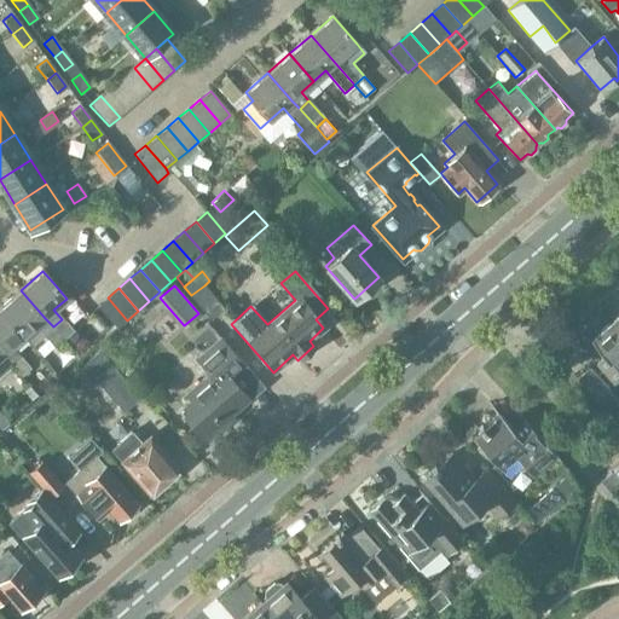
[(21,290),(0,308),(0,310),(23,337),(34,328),(42,336),(53,327),(45,318),(21,290)]
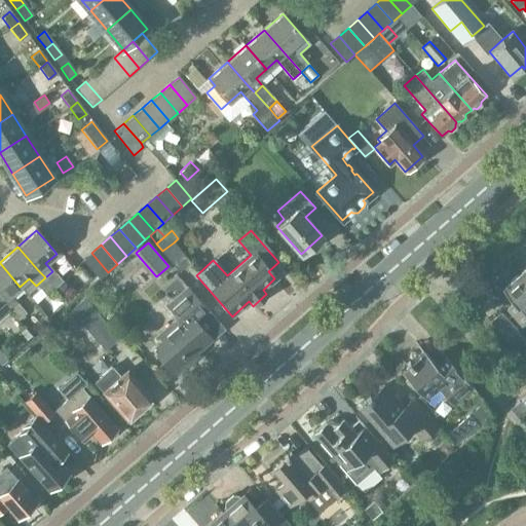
[(108,272),(91,253),(82,261),(99,280),(108,272)]
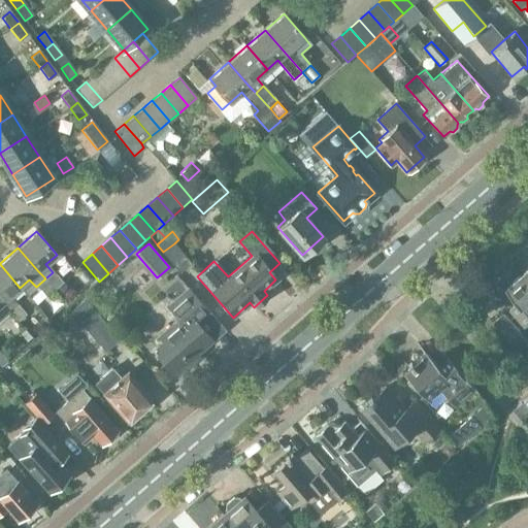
[(0,264),(0,302),(8,312),(18,323),(27,316),(9,297),(20,288),(0,264)]
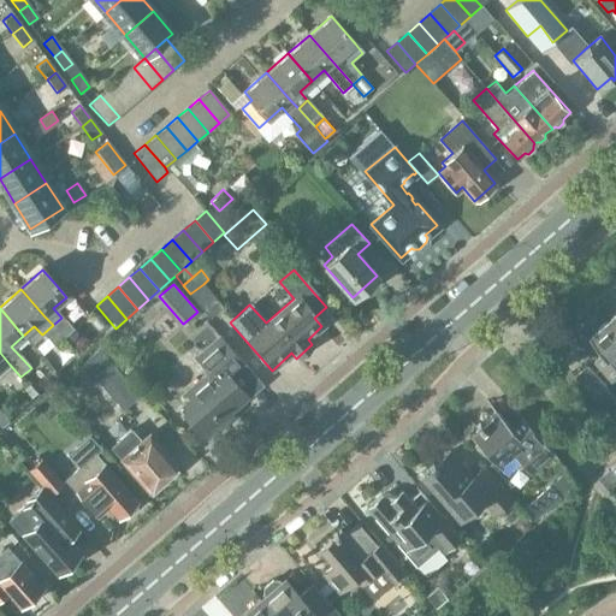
[(61,318),(53,325),(65,339),(73,331),(61,318)]
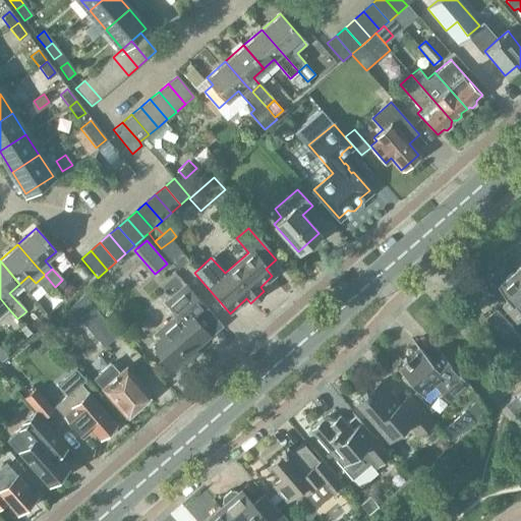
[(520,275),(517,270),(502,283),(513,296),(503,305),(519,324),(520,322),(520,275)]
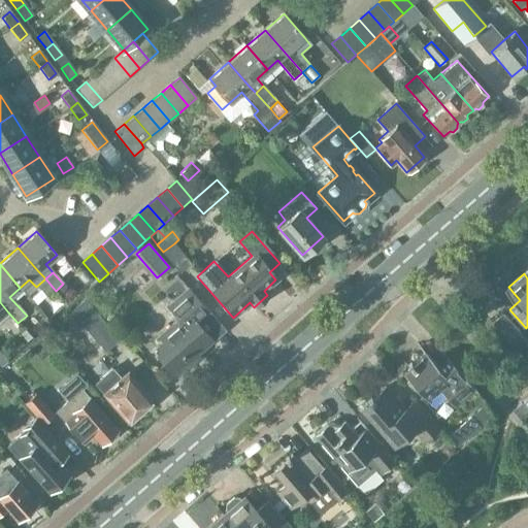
[(56,291),(45,278),(36,287),(46,299),(56,291)]
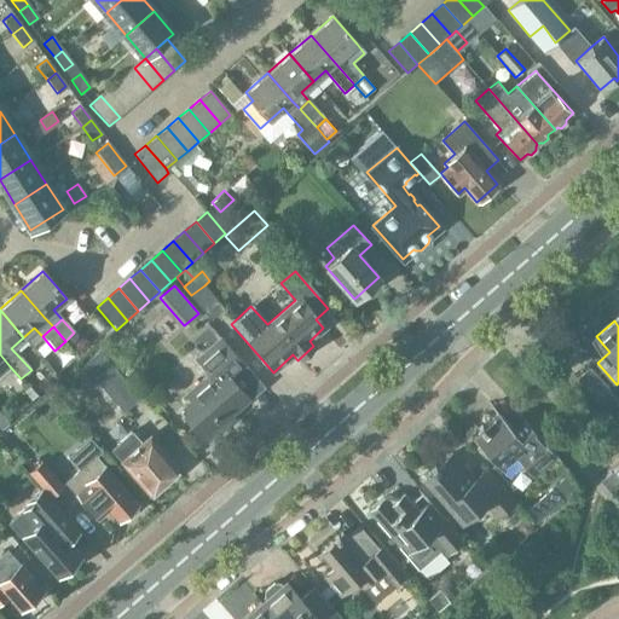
[(244,365),(220,337),(196,359),(209,374),(185,394),(190,400),(183,406),(192,417),(190,421),(207,440),(225,424),(221,421),(247,398),(230,377),(244,365)]
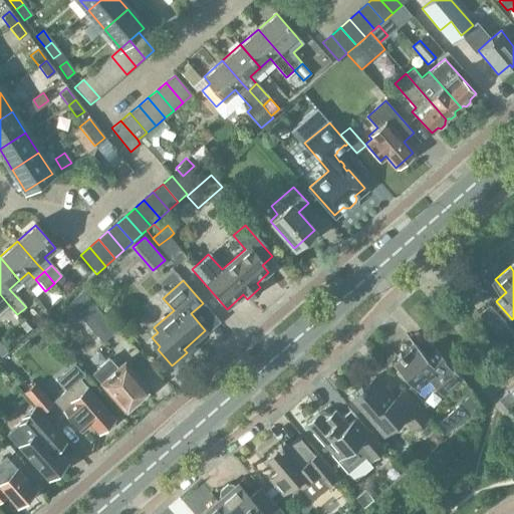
[(85,289),(70,303),(102,341),(118,328),(85,289)]
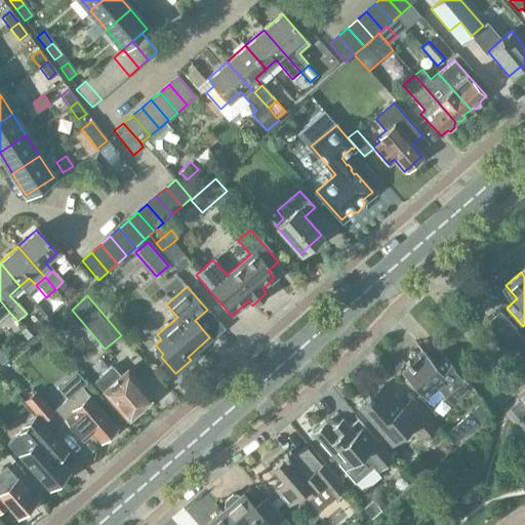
[(0,318),(8,311),(0,300),(0,318)]
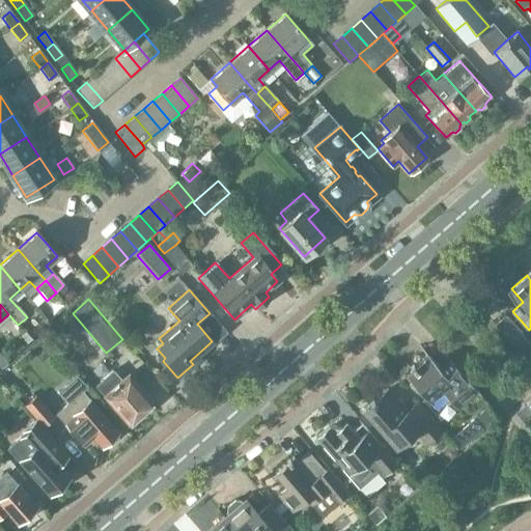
[(497,325),(513,343),(525,334),(508,314),(497,325)]
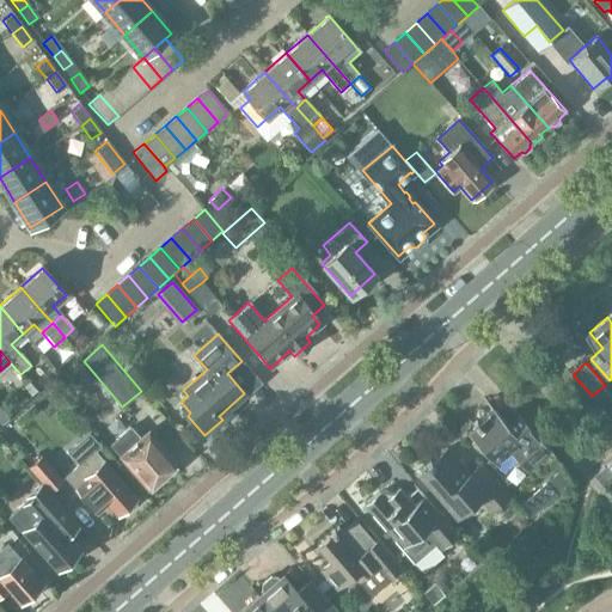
[(51,391),(38,402),(46,411),(53,411),(62,404),(51,391)]
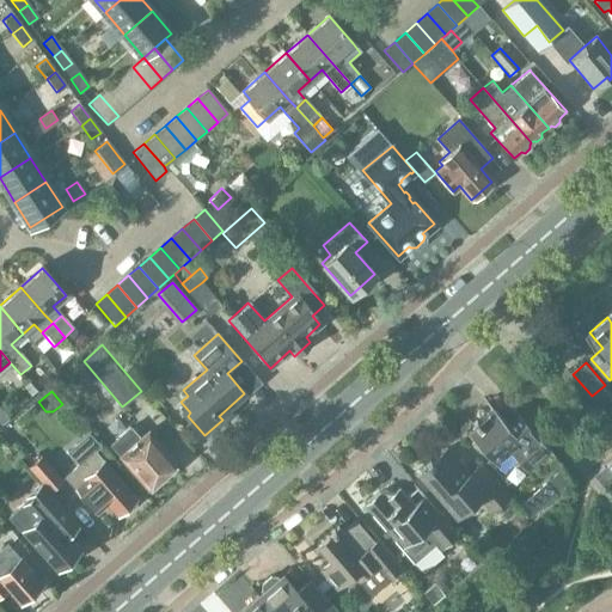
[(470,434),(496,465),(512,453),(528,472),(551,452),(526,423),(515,433),(495,410),(479,422),(478,421),(473,424),(477,428),(470,434)]
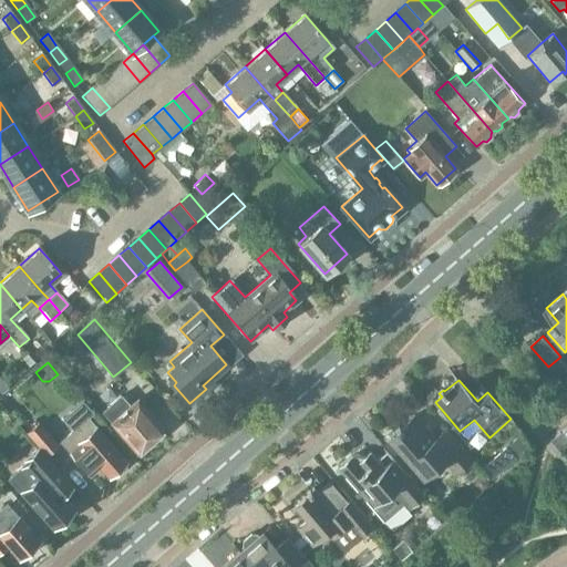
[(130,405),(122,395),(103,413),(137,452),(164,429),(136,399),(130,405)]
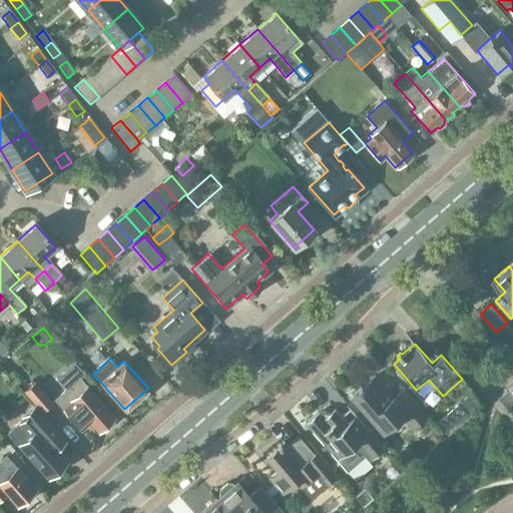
[(394,397),(376,376),(363,388),(362,386),(358,389),(360,391),(354,397),(384,432),(403,417),(413,429),(427,417),(403,390),(394,397)]
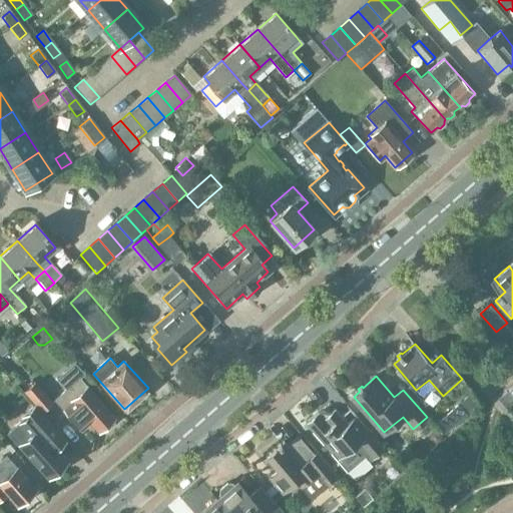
[(53,400),(69,417),(79,429),(87,421),(98,432),(114,418),(78,378),(53,400)]
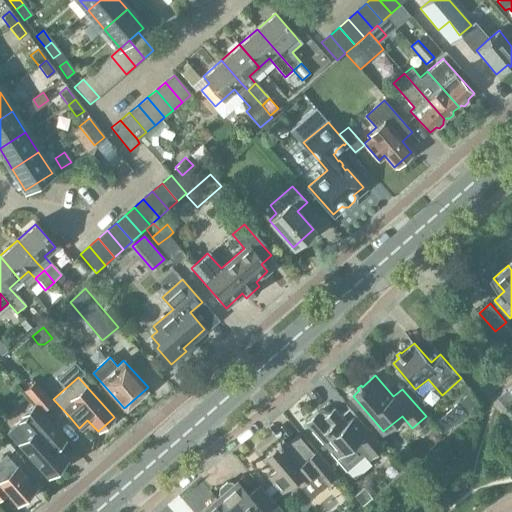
[(35,405),(41,411),(51,402),(34,382),(24,391),(35,405)]
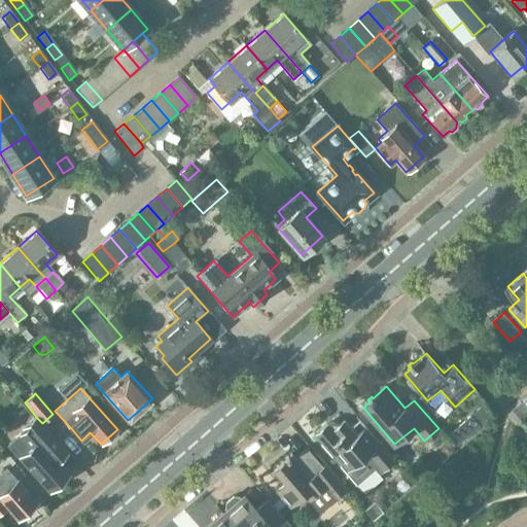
[(472,413),(449,433),(458,445),(482,424),(472,413)]
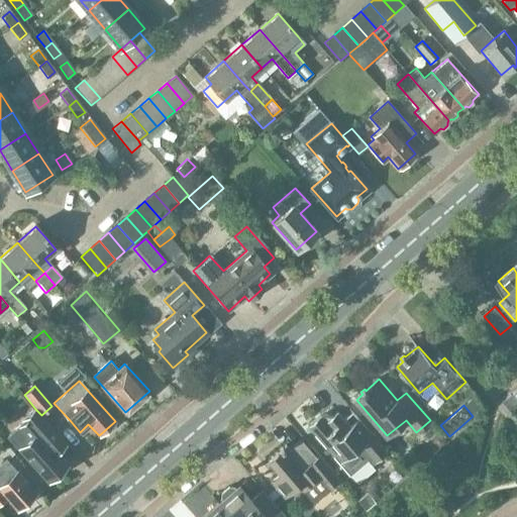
[(67,464),(58,455),(69,445),(41,415),(35,409),(21,421),(23,423),(18,428),(28,439),(18,448),(48,482),(67,464)]
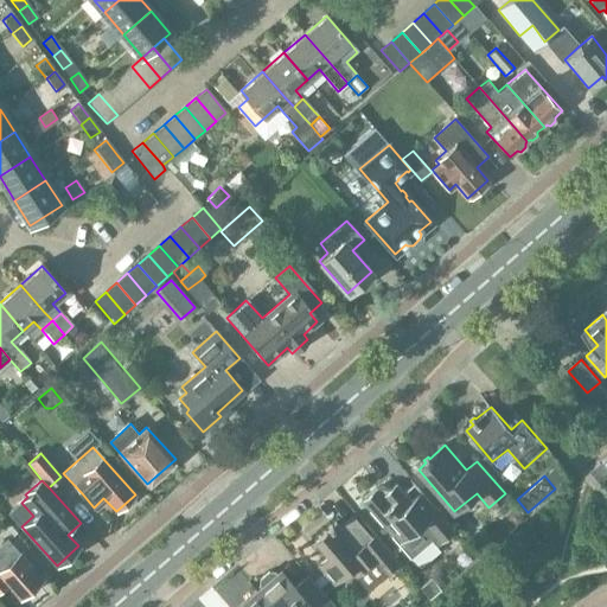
[(397,485),(390,490),(389,489),(388,487),(387,487),(385,486),(384,486),(382,486),(378,487),(377,487),(376,489),(374,491),(362,500),(391,536),(398,544),(402,549),(410,557),(432,540),(436,545),(439,543),(454,530),(443,518),(421,492),(410,500),(397,485)]
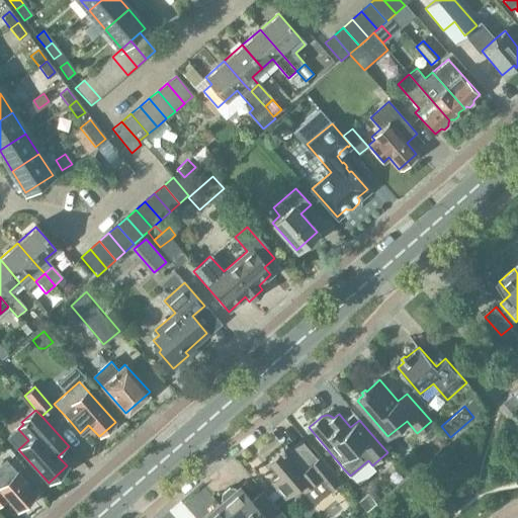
[(435,437),(435,442),(438,446),(442,446),(446,443),(446,438),(443,435),(439,435),(435,437)]
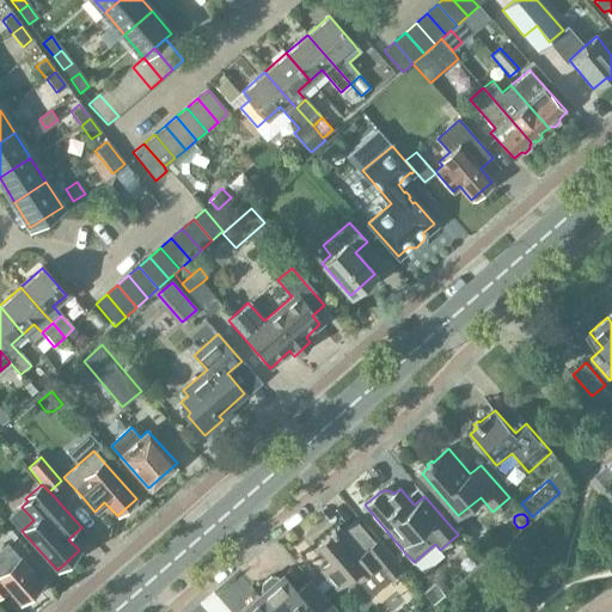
[(341,528),(340,526),(317,545),(331,562),(322,569),(337,589),(355,575),(371,594),(404,567),(379,538),(377,540),(356,516),(341,528)]
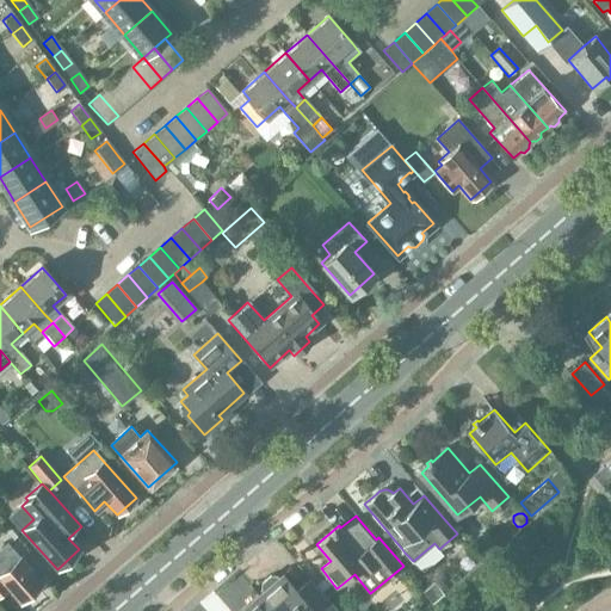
[(0,593),(7,588),(19,603),(42,582),(19,556),(8,544),(7,543),(0,548),(0,593)]
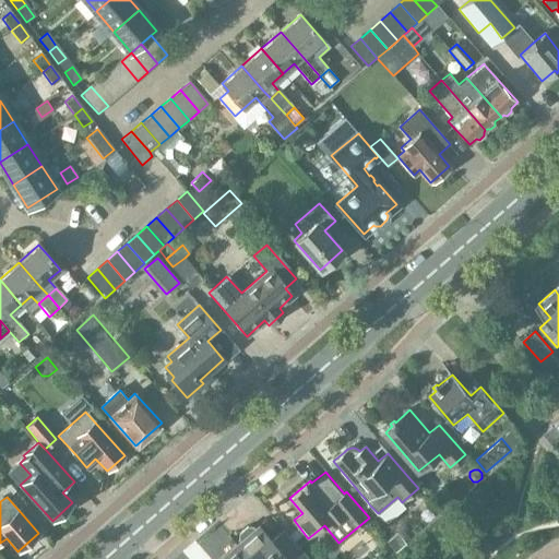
[(240,540),(237,544),(249,558),(285,558),(286,558),(287,558),(310,558),(290,536),(278,547),(259,525),(257,527),(254,525),(248,524),(239,532),(239,538),(240,540)]
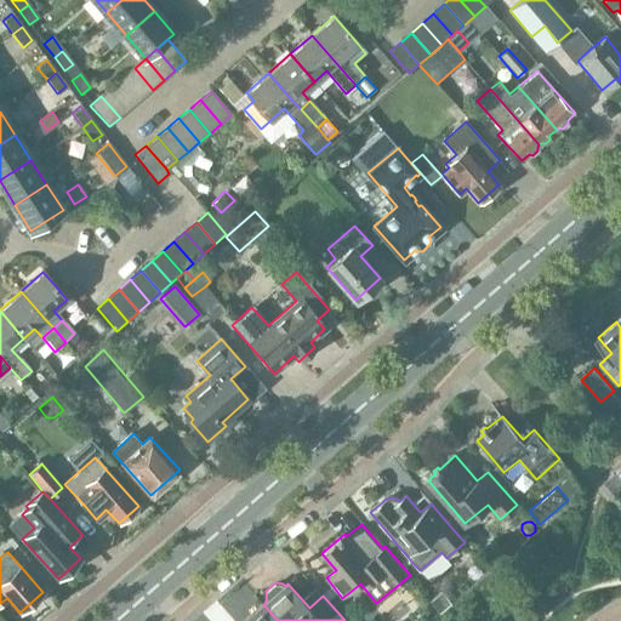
[(442,590),(429,599),(440,611),(453,602),(442,590)]
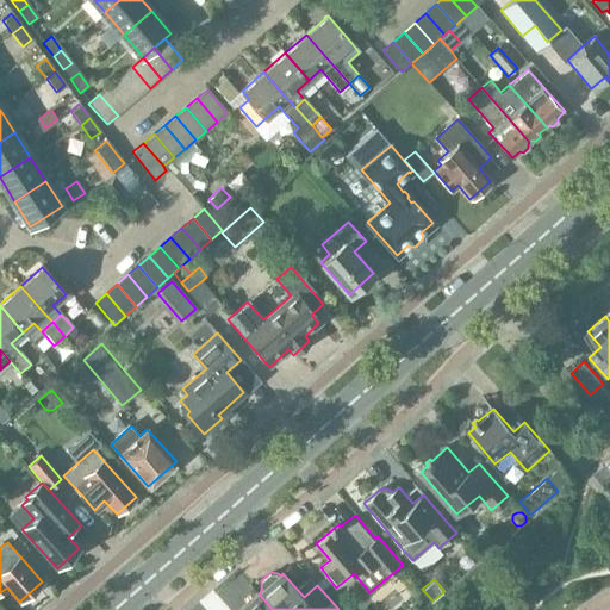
[(272,609),(259,593),(238,609),(272,609)]
